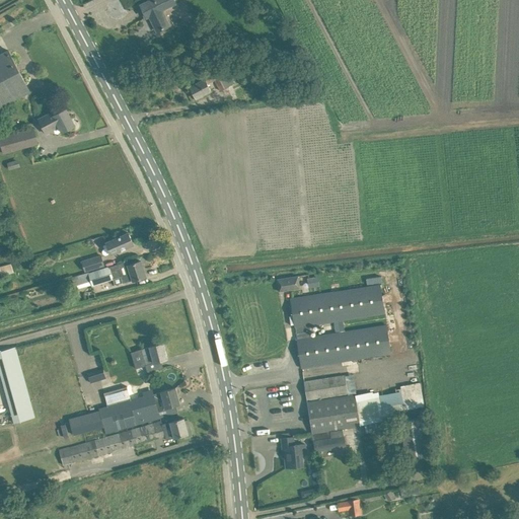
[(169,25),(162,9),(175,3),(173,0),(151,0),(141,5),(147,17),(150,15),(157,31),(169,25)]
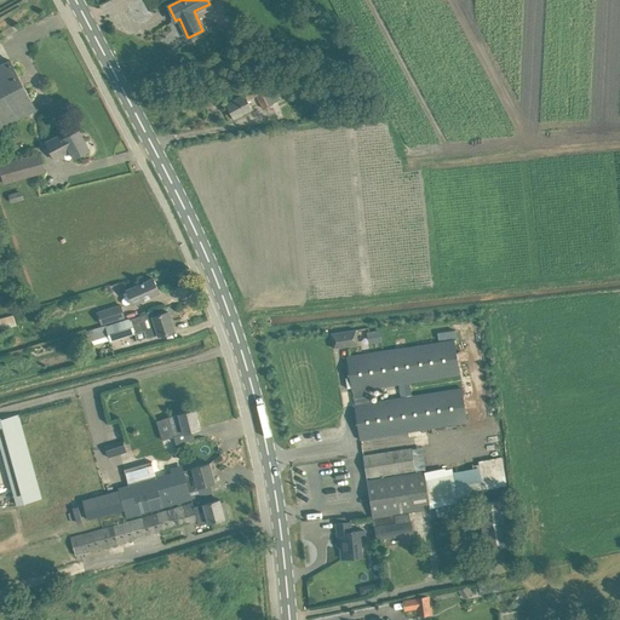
[(0,127),(36,109),(10,61),(0,64),(0,127)]
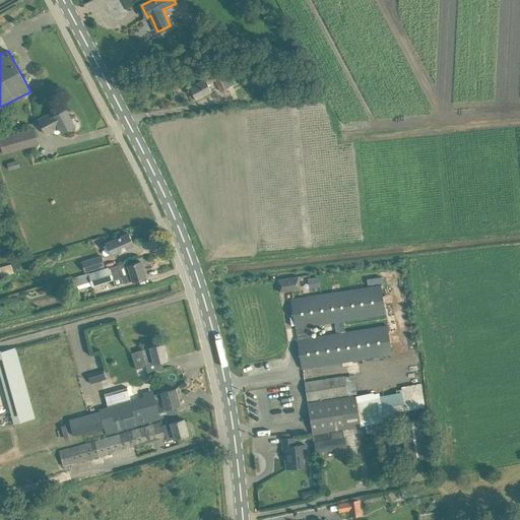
[(257,61),(255,56),(244,59),(247,69),(252,68),(255,66),(254,62),(257,61)]
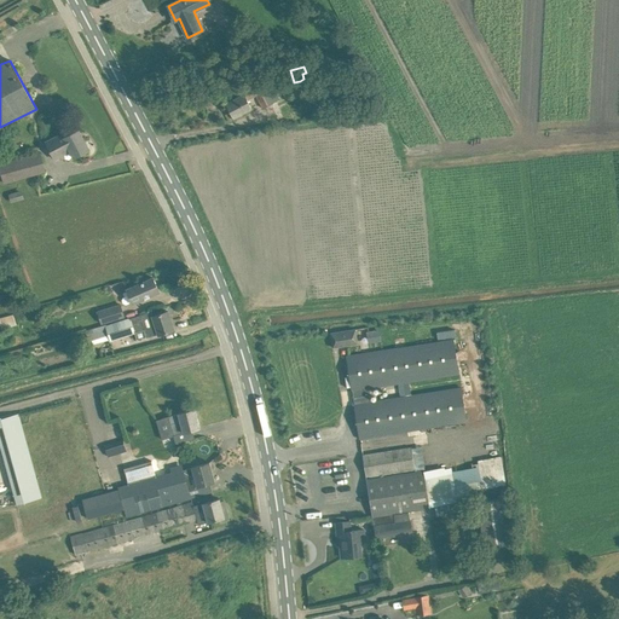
[(265,81),(264,77),(252,85),(250,82),(239,87),(243,93),(236,96),(237,98),(226,104),(233,117),(252,108),(247,98),(256,93),(264,108),(281,99),(273,86),(275,86),(271,79),(265,81)]
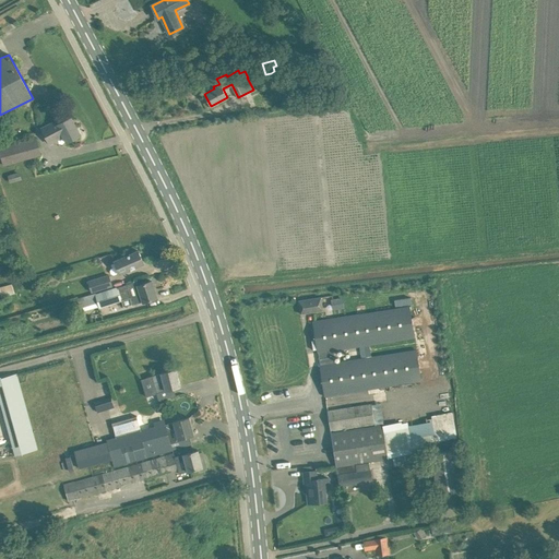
[(81,134),(71,117),(58,125),(56,120),(42,129),(49,144),(63,137),(67,142),(81,134)]
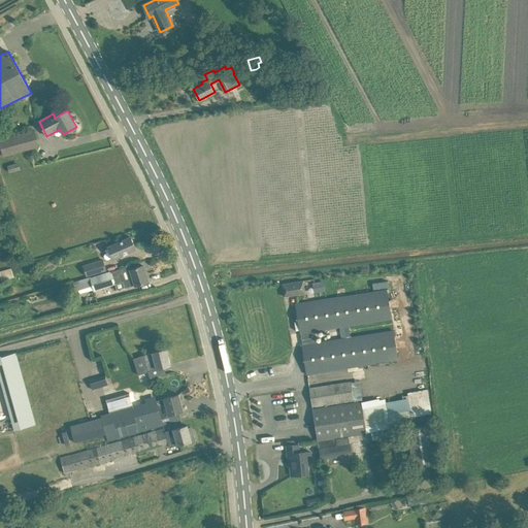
[(38,146),(38,144),(34,130),(0,138),(0,142),(3,154),(3,157),(38,146)]
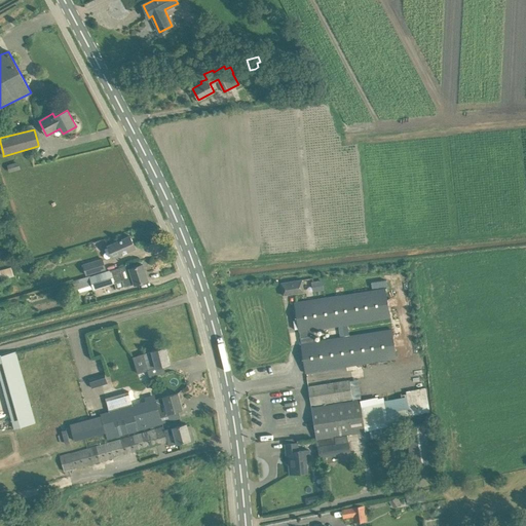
[(9,173),(21,170),(19,162),(7,165),(9,173)]
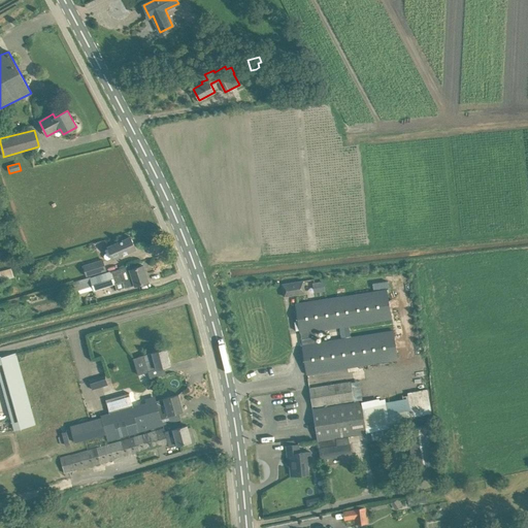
[(112,259),(122,255),(136,249),(131,237),(108,246),(112,259)]
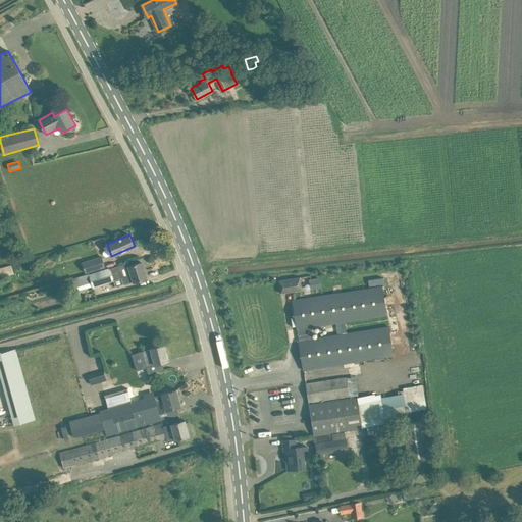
[(86,273),(105,267),(102,257),(83,262),(86,273)]
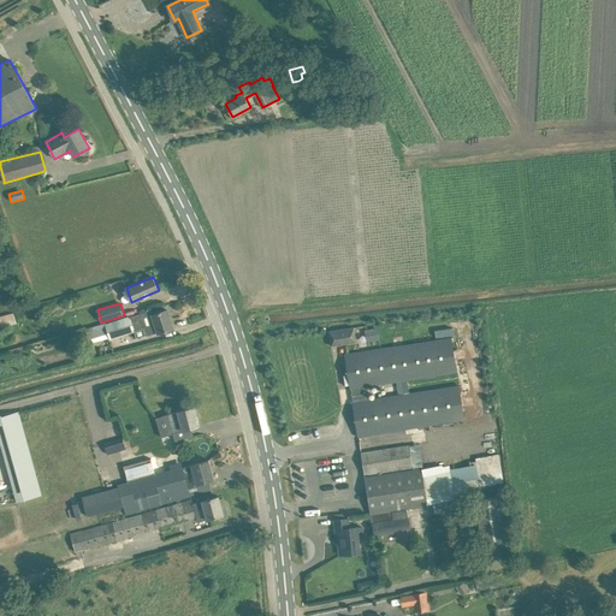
[(143,329),(146,336),(146,337),(159,333),(161,332),(173,329),(167,309),(155,313),(152,314),(150,311),(141,313),(106,324),(108,332),(111,338),(134,331),(143,329)]
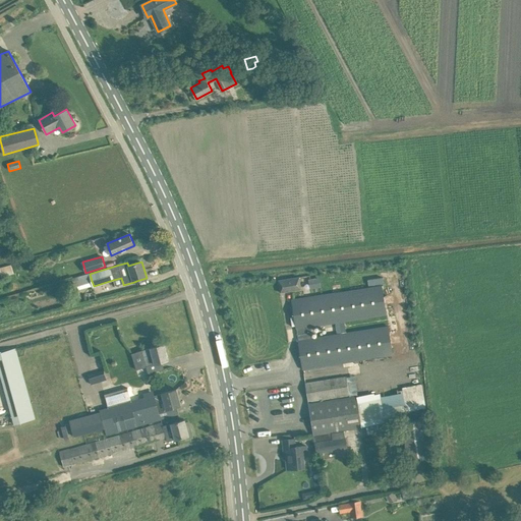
[(280,292),(290,291),(301,289),(299,277),(278,280),(280,292)]
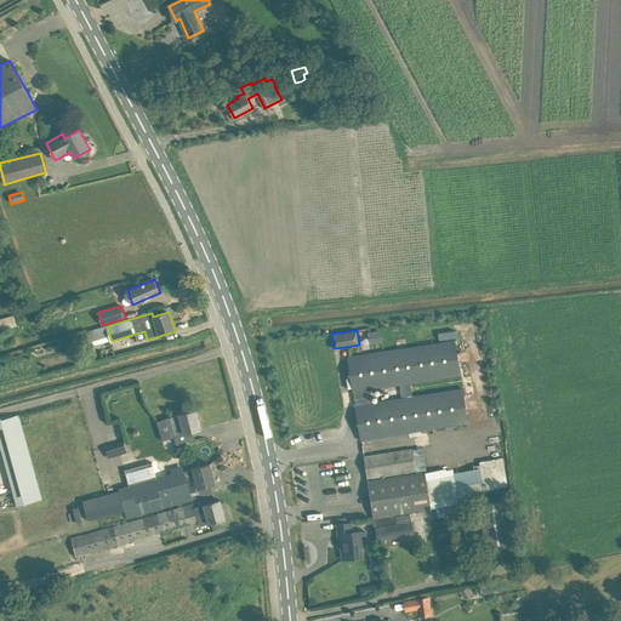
[(369,343),(381,342),(380,332),(368,334),(369,343)]
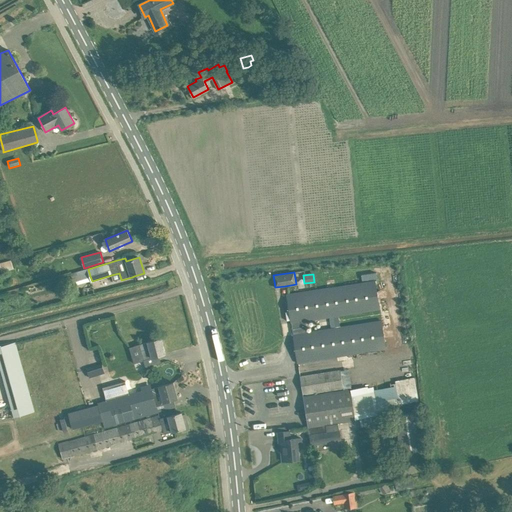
[(339,327),(337,315),(379,308),(375,281),(297,293),(287,295),(291,323),(293,334),(298,362),(308,361),(386,348),(381,320),(339,327)]
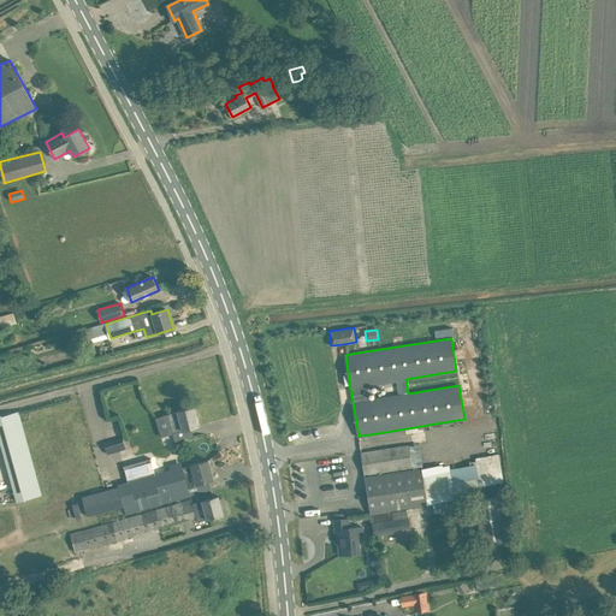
[(194,407),(183,409),(167,414),(173,432),(200,426),(195,410),(194,407)]
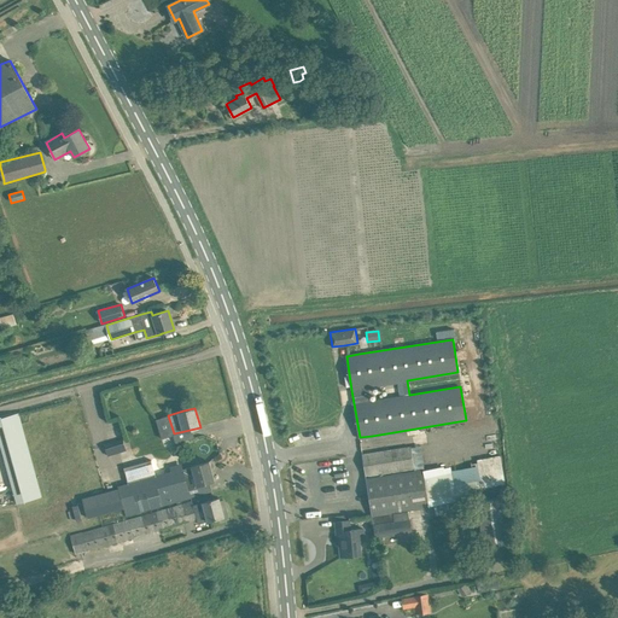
[(0,443),(17,503),(42,496),(18,413),(0,418),(0,443)]
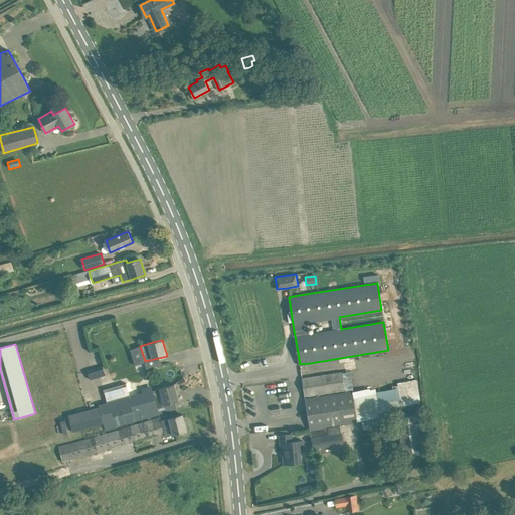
[(88,371),(102,367),(101,363),(86,367),(88,371)]
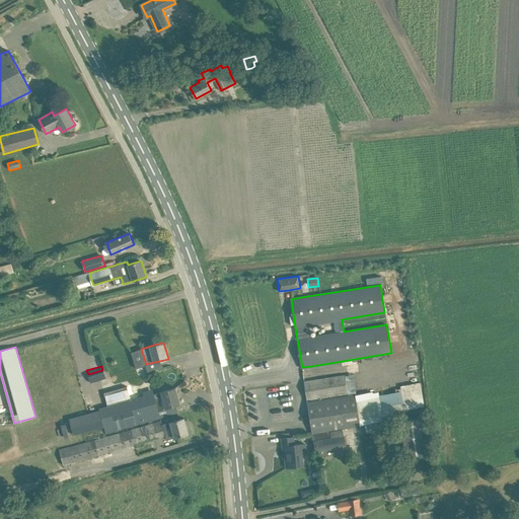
[(88,375),(89,382),(105,378),(103,371),(88,375)]
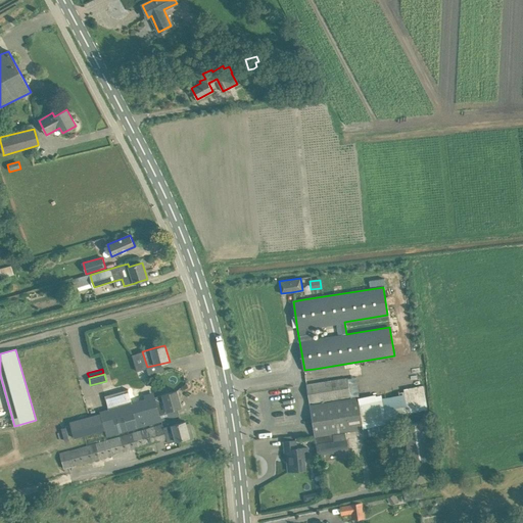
[(310,402),(320,401),(351,396),(348,377),(306,384),(310,402)]
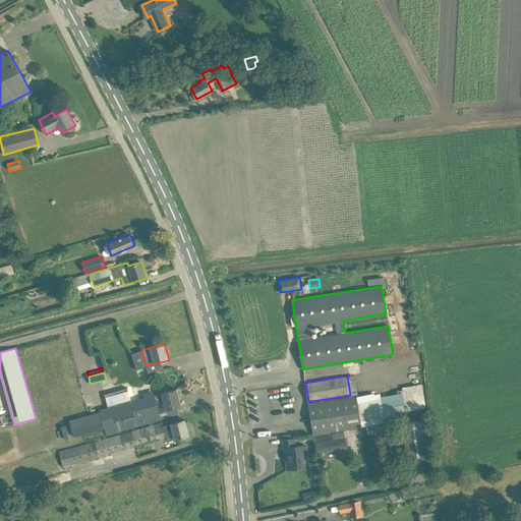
[(402,388),(403,392),(406,412),(425,408),(421,385),(402,388)]
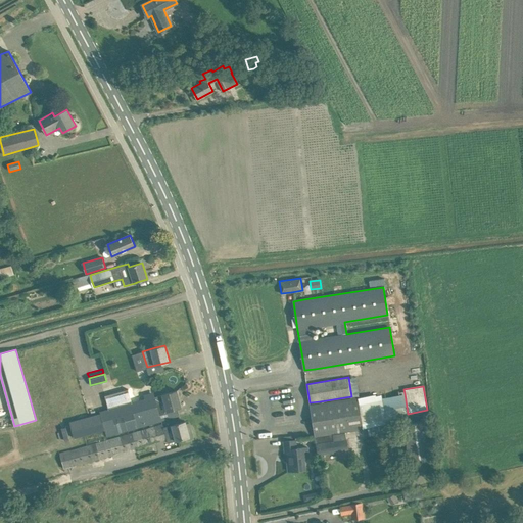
[(100,412),(100,414),(69,422),(75,438),(105,430),(105,431),(106,436),(116,434),(161,421),(159,415),(168,413),(168,411),(182,407),(177,390),(168,393),(162,394),(154,397),(155,399),(146,401),(145,399),(139,401),(132,402),(128,389),(105,396),(108,410),(100,412)]
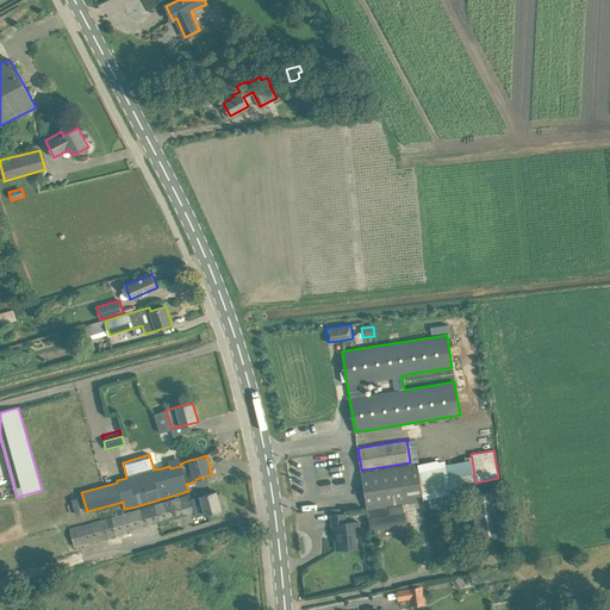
[(371,530),(383,529),(408,524),(404,503),(425,499),(419,462),(361,472),(371,530)]
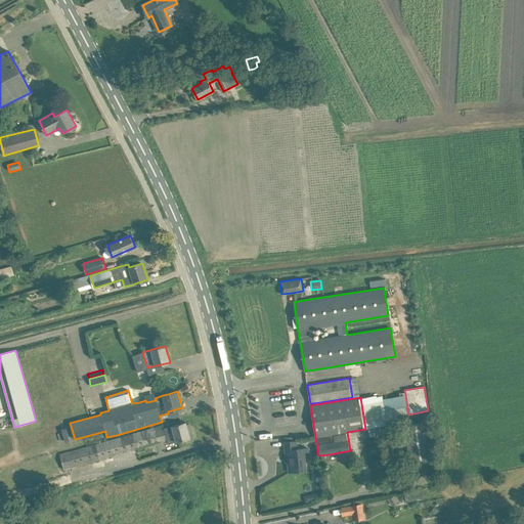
[(425,421),(405,423),(411,464),(431,461),(425,421)]
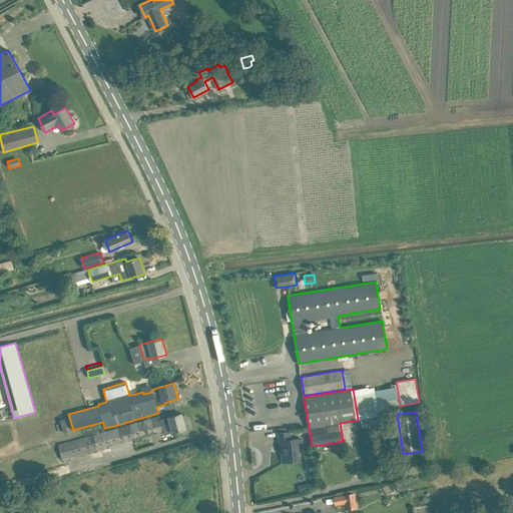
[(159,416),(147,419),(147,420),(151,434),(163,431),(164,435),(182,430),(183,432),(189,430),(186,419),(183,420),(182,413),(160,419),(159,416)]
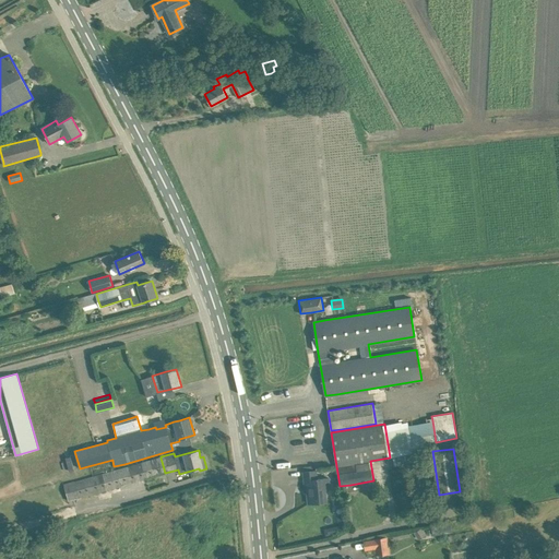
[(161,456),(64,484),(68,496),(68,500),(165,473),(161,458),(161,456)]
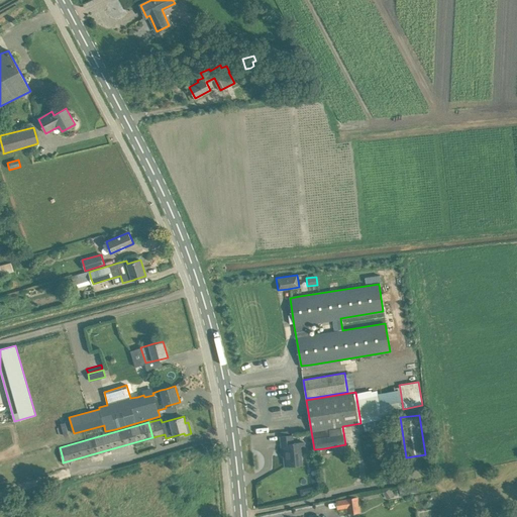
[(293,443),(292,435),(281,436),(282,445),(283,445),(284,452),(286,452),(287,464),(285,464),(285,466),(302,463),(300,450),(305,449),(304,442),(293,443)]
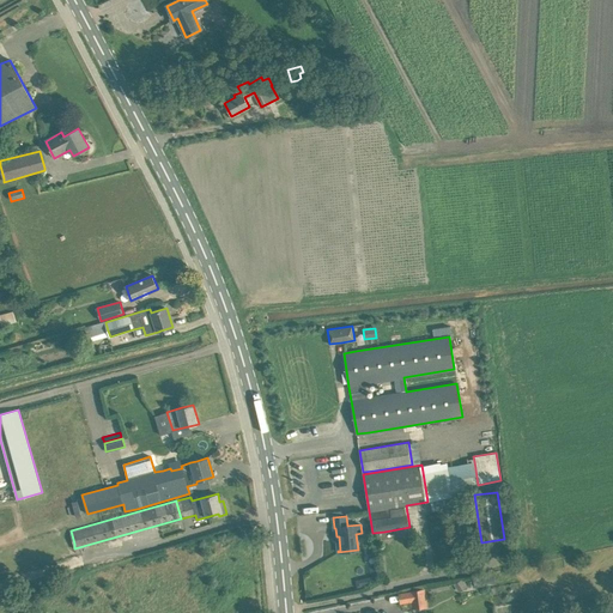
[(372,584),(378,581),(376,566),(370,566),(371,577),(356,581),(357,588),(372,584)]
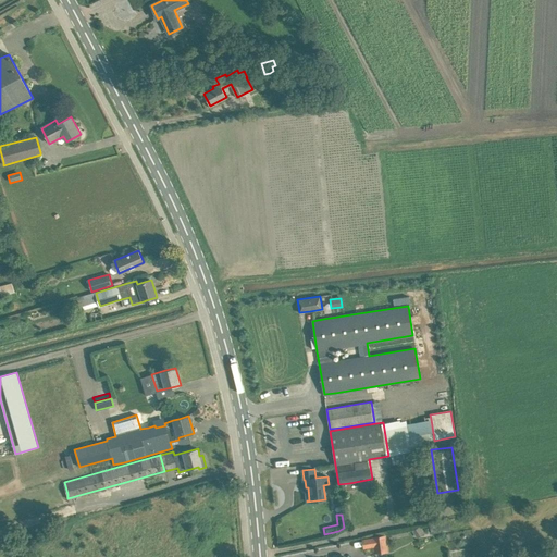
[(436,532),(448,530),(447,520),(435,522),(436,532)]
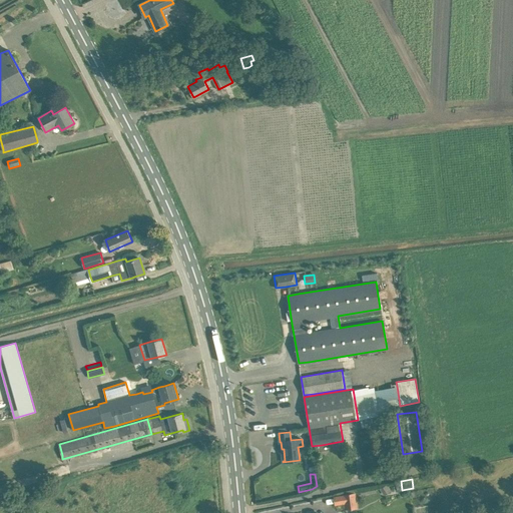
[(356,493),(344,495),(345,504),(345,509),(358,508),(356,493)]
